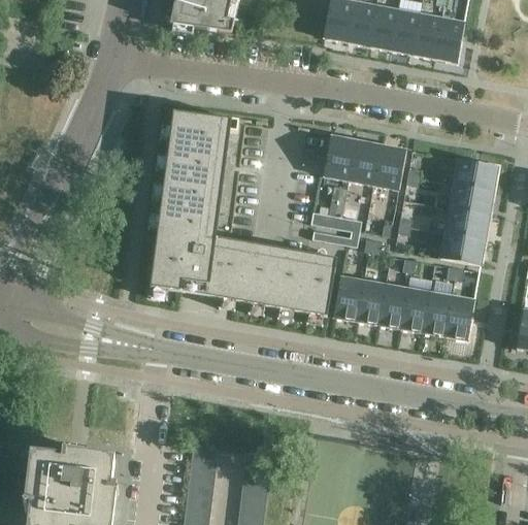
[(175,0),(171,24),(232,32),(238,0),(175,0)]
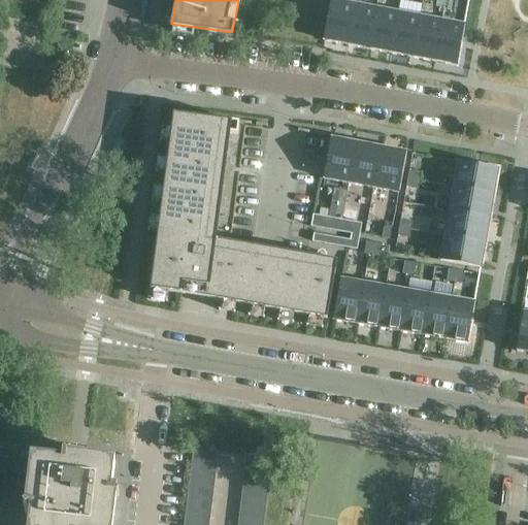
[(347,42),(354,1),(349,0),(330,0),(323,38),(347,42)]
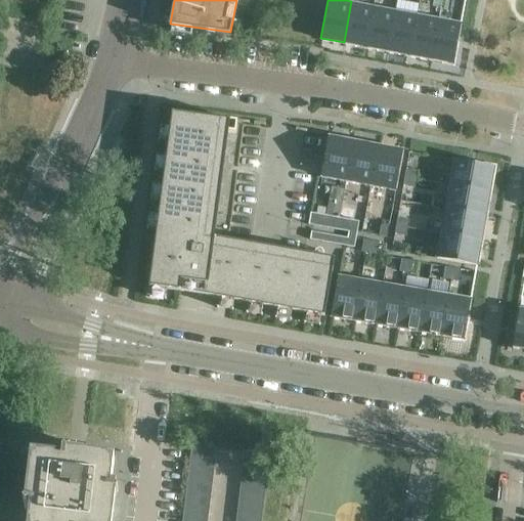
[(365,46),(373,5),(351,1),(344,42),(365,46)]
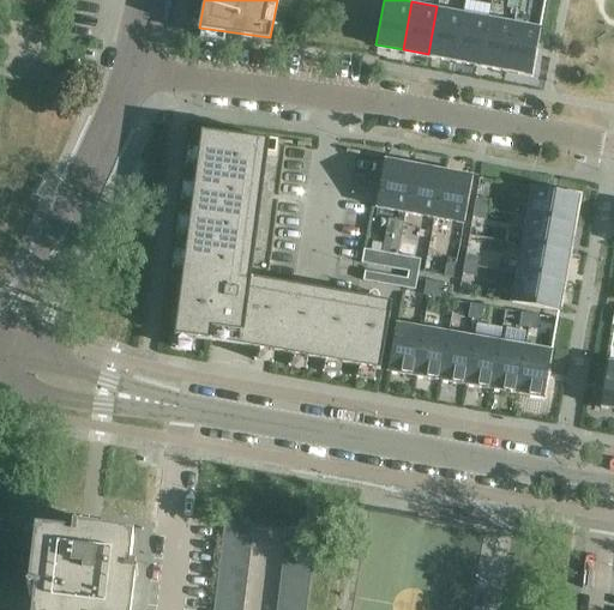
[(453,59),(463,11),(437,6),(428,54),(453,59)]
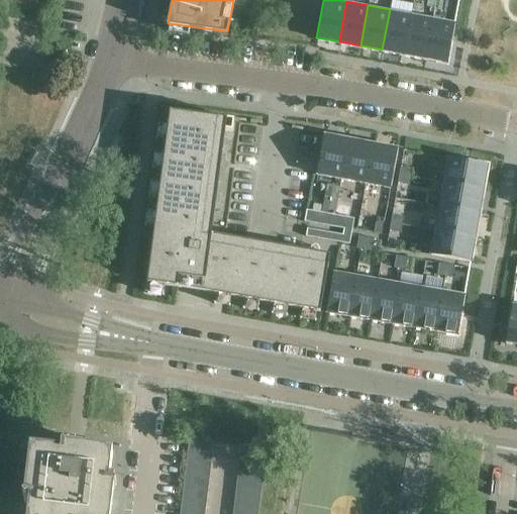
[(403,54),(411,13),(390,9),(382,49),(403,54)]
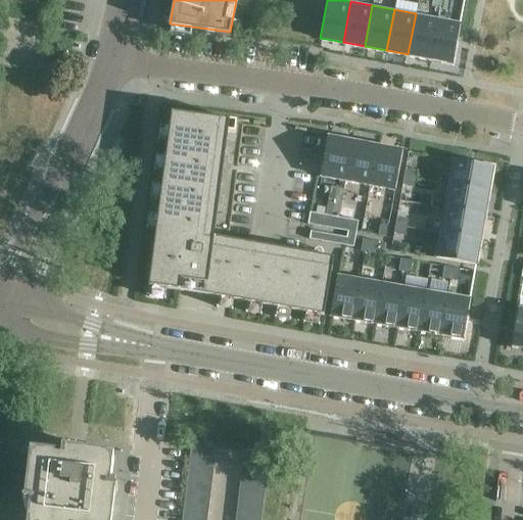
[(430,58),(437,17),(416,13),(408,54),(430,58)]
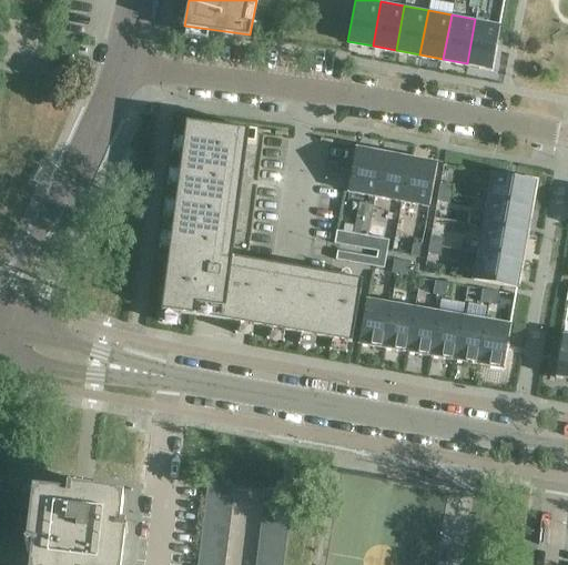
[(492,68),(499,24),(475,19),(467,63),(492,68)]
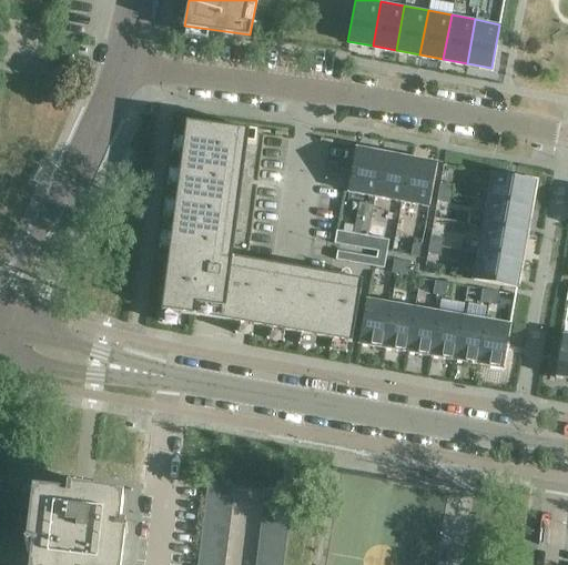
[(222,255),(240,127),(186,120),(184,137),(182,151),(180,168),(178,183),(175,200),(174,215),(172,231),(170,246),(161,309),(164,309),(180,311),(194,313),(194,312),(199,313),(200,305),(223,309),(222,318),(239,320),(253,323),(270,325),(285,329),(301,331),(316,334),(333,336),(347,340),(352,340),(361,288),(359,286),(234,265),(235,258),(235,255),(230,254),(229,254),(229,256),(222,255)]
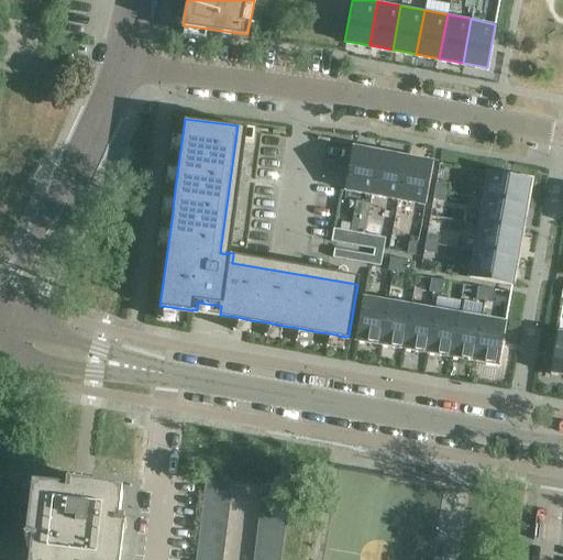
[(372,193),(381,150),(353,144),(345,187),(345,188),(372,193)]
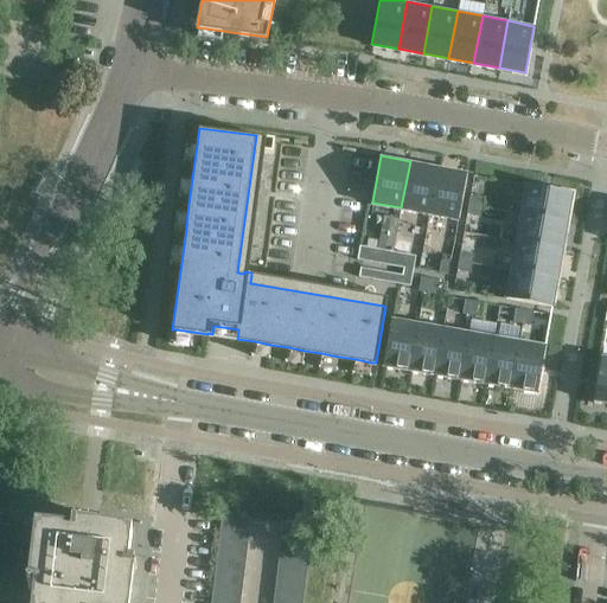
[(429,213),(438,166),(410,161),(401,207),(429,213)]
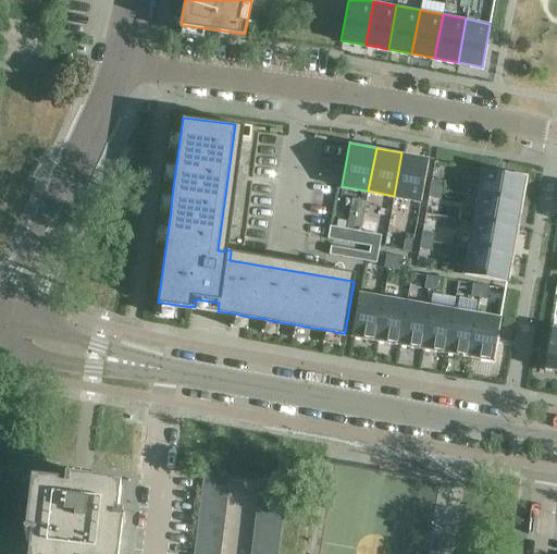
[(420,200),(429,158),(401,152),(394,196),(420,200)]
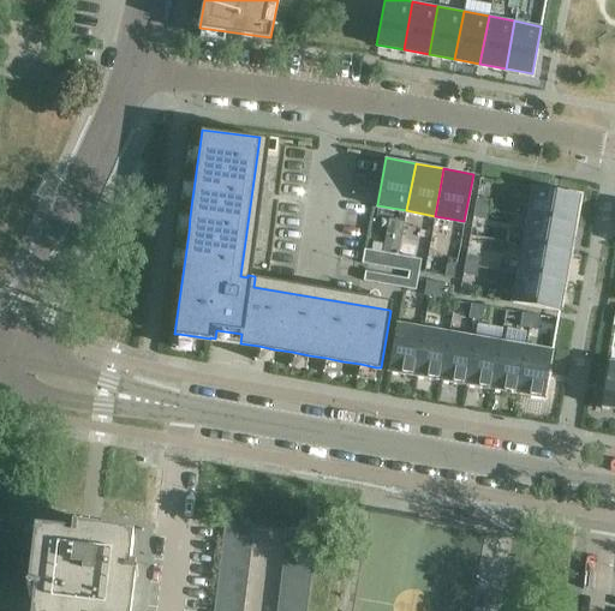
[(580,193),(532,185),(527,214),(574,222),(580,193)]
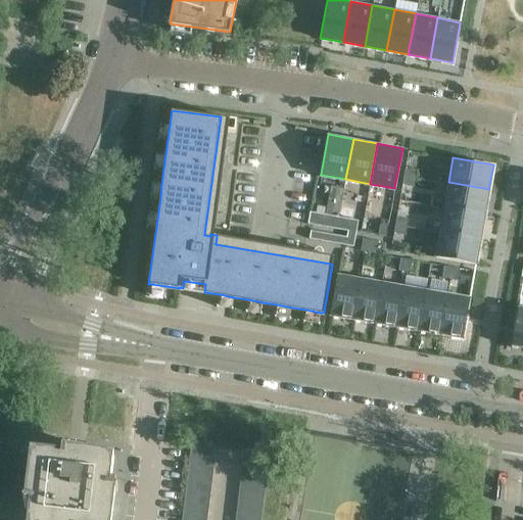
[(417,169),(405,166),(403,174),(416,177),(417,169)]
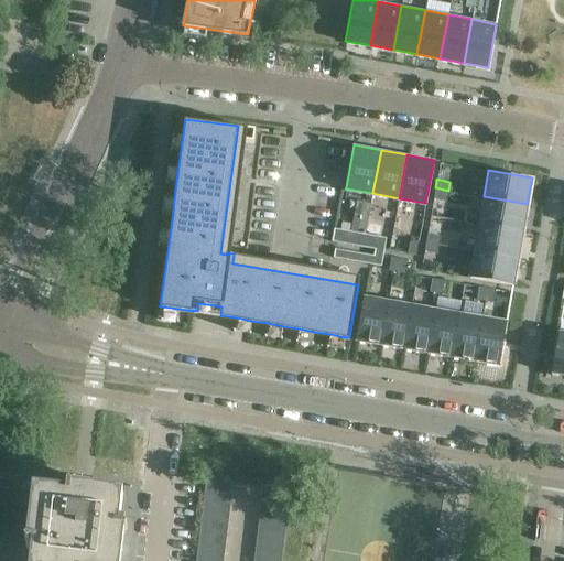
[(447,200),(448,191),(435,187),(433,196),(447,200)]
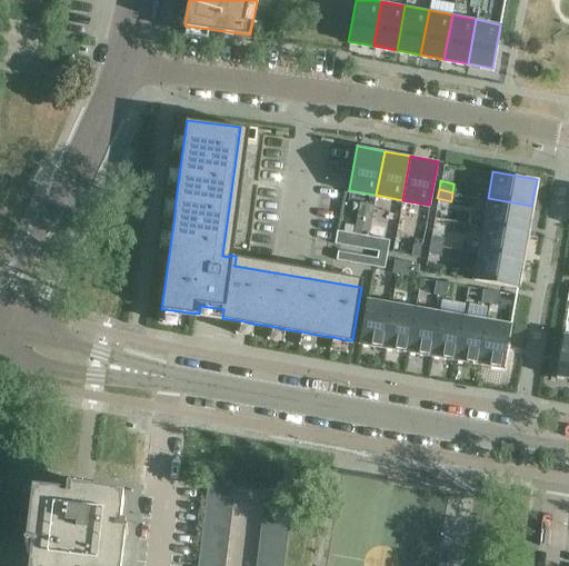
[(527,232),(531,206),(488,198),(483,225),(527,232)]
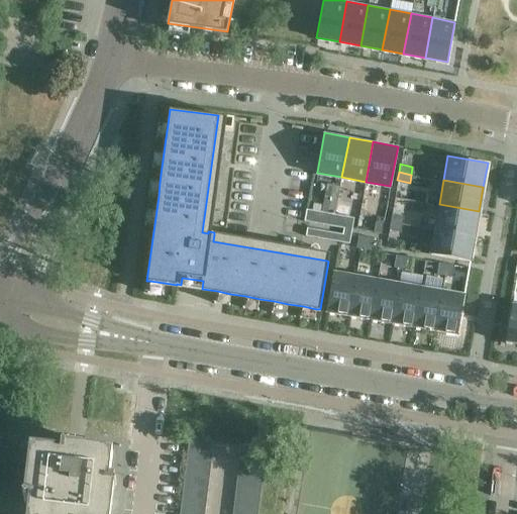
[(326,182),(321,210),(322,210),(330,211),(334,212),(339,184),(326,182)]
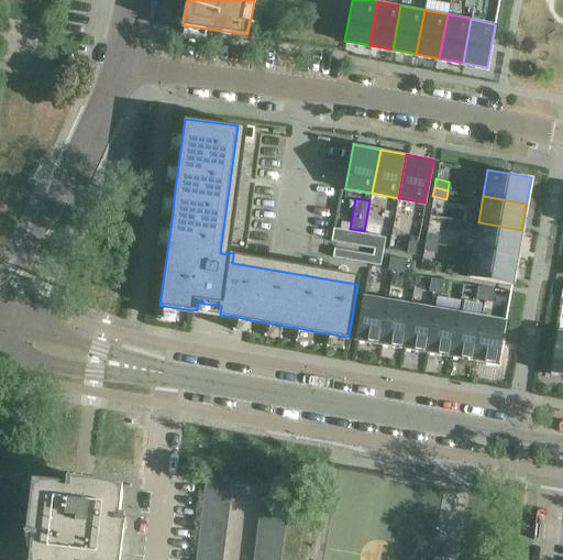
[(367,220),(365,229),(379,232),(381,222),(367,220)]
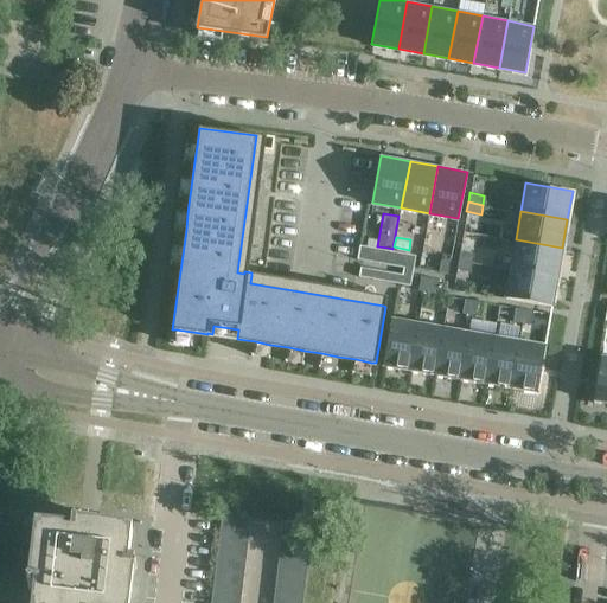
[(557,276),(562,248),(516,239),(511,268),(557,276)]
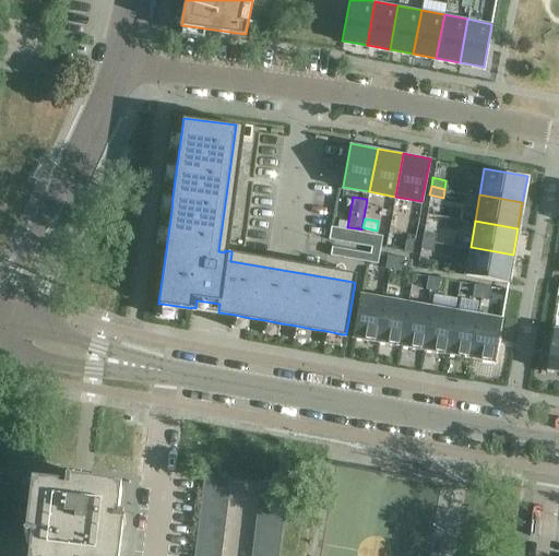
[(337,238),(340,226),(331,224),(329,237),(334,238),(337,238)]
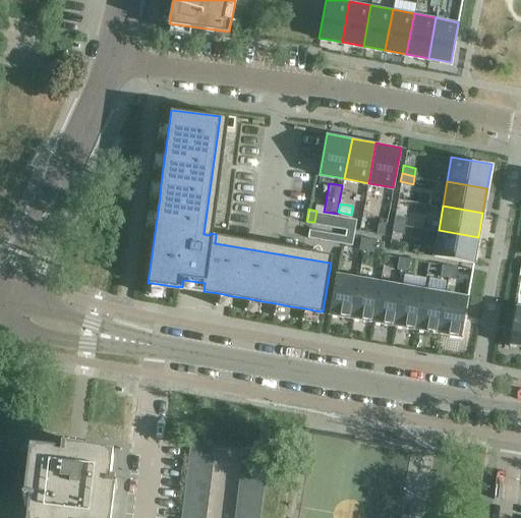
[(323,224),(325,212),(324,212),(316,211),(314,222),(323,224)]
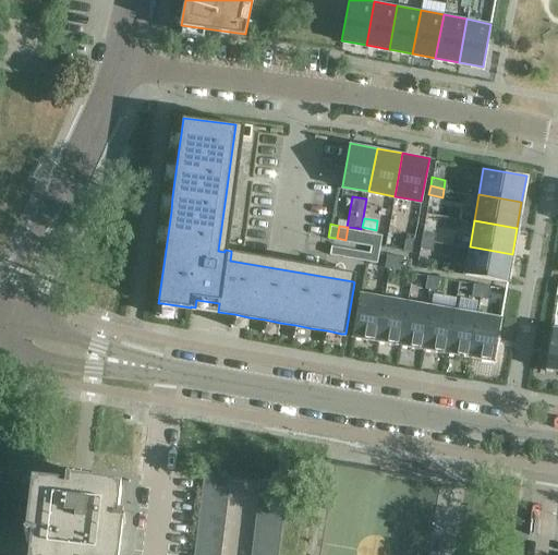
[(354,241),(356,228),(348,227),(346,240),(354,241)]
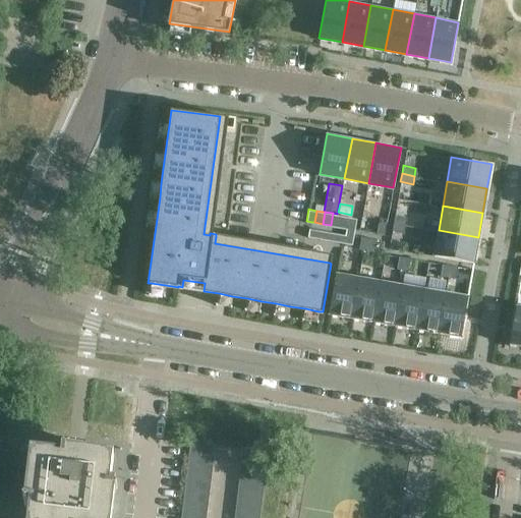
[(339,227),(341,215),(337,214),(333,213),(331,225),(339,227)]
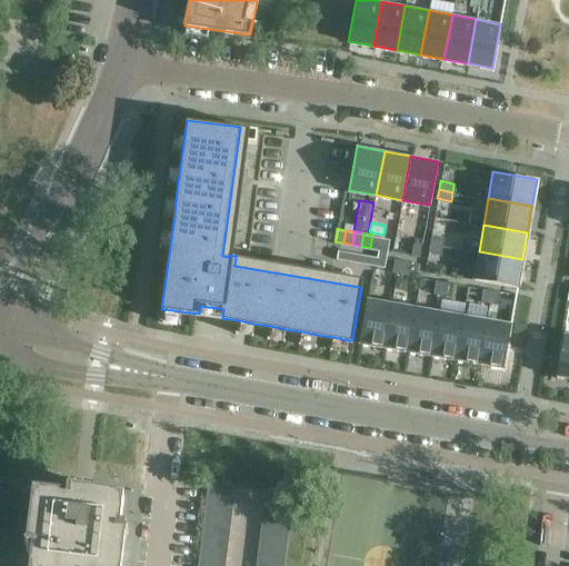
[(443,245),(445,236),(431,234),(430,242),(443,245)]
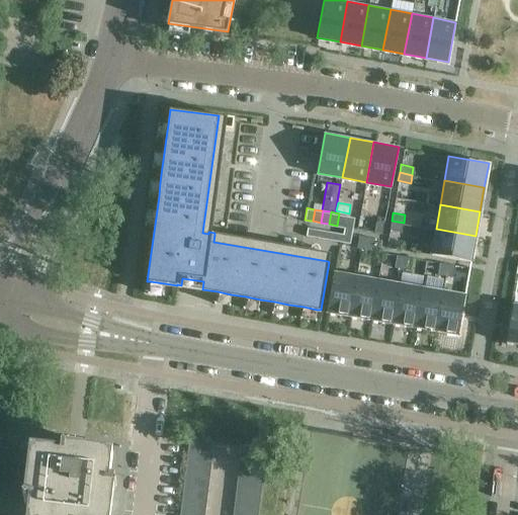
[(345,227),(347,215),(339,213),(337,226),(344,227),(345,227)]
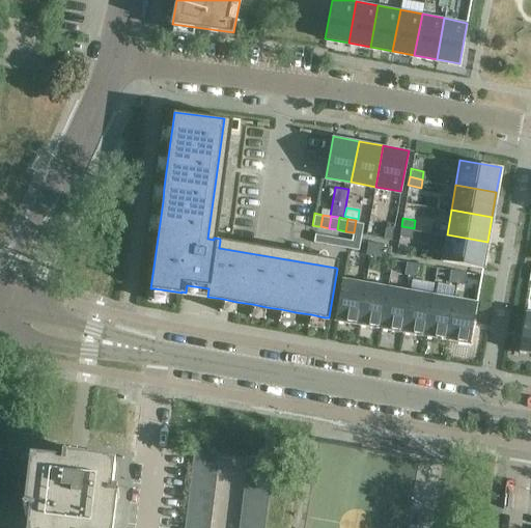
[(362,233),(364,222),(356,220),(354,232),(362,233)]
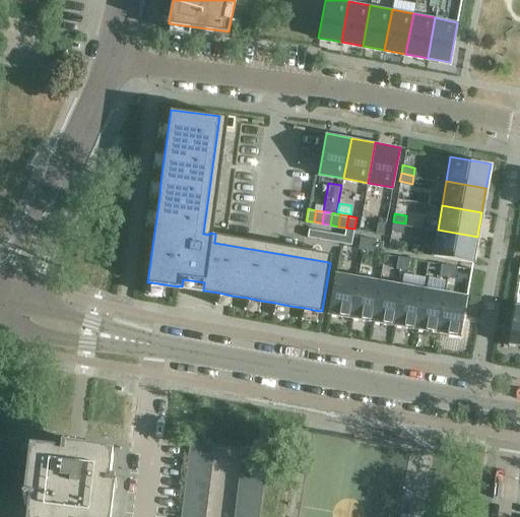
[(384,233),(386,220),(378,219),(376,232),(384,233)]
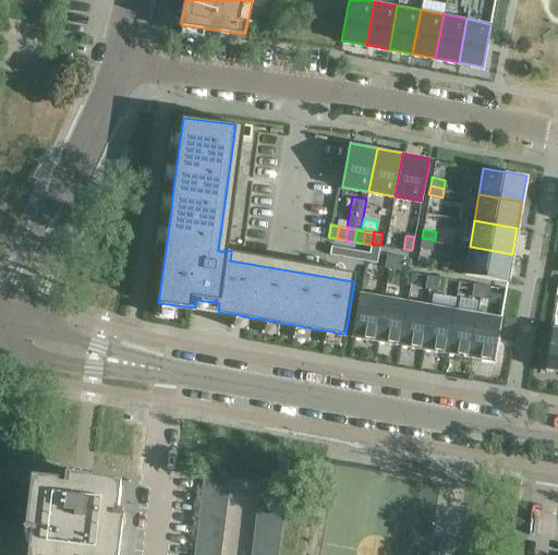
[(433,249),(435,240),(422,238),(420,246),(433,249)]
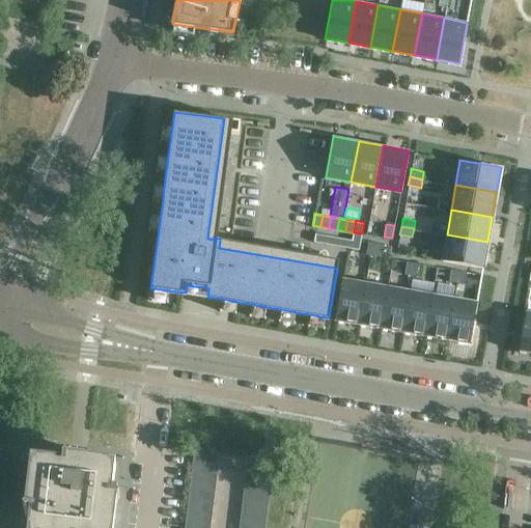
[(326,243),(328,234),(316,232),(315,232),(314,240),(326,243)]
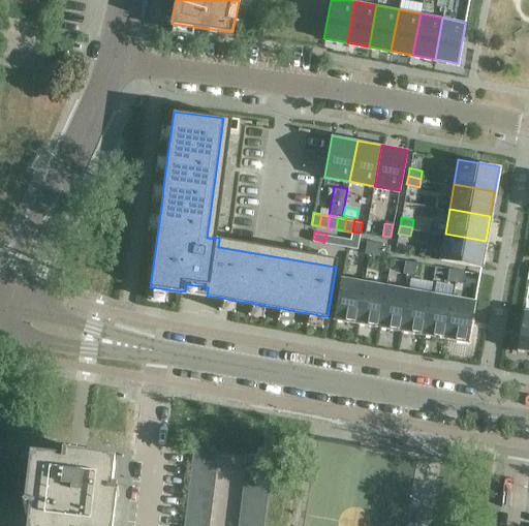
[(358,247),(361,233),(352,231),(351,231),(350,238),(349,246),(358,247)]
